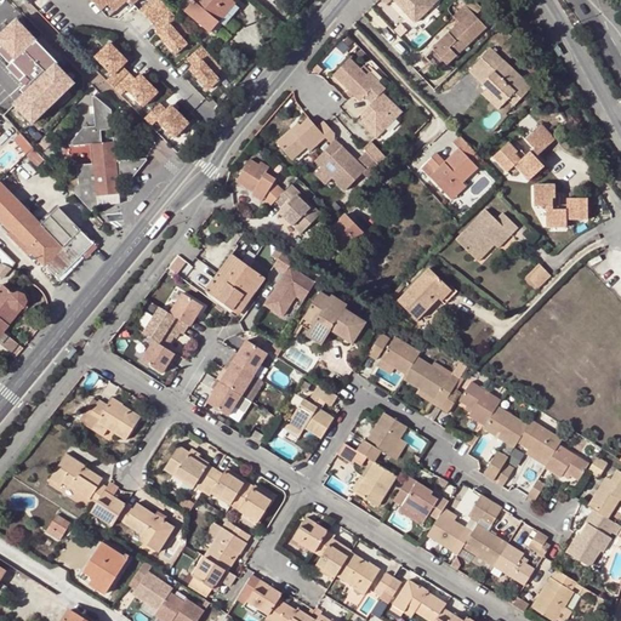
[(90,0),(90,1),(107,22),(129,3),(134,9),(142,0),(90,0)]
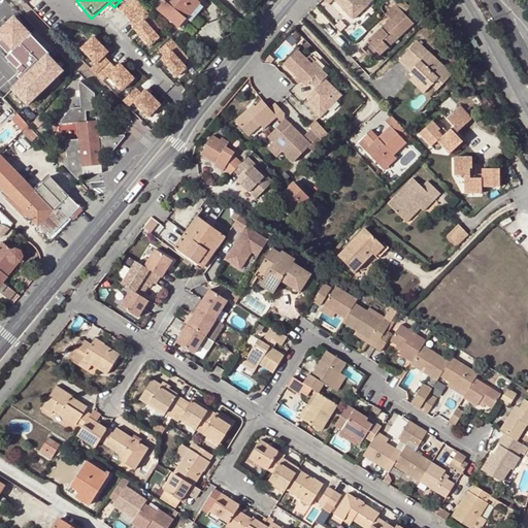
[(131,0),(119,11),(130,24),(143,11),(134,0),(131,0)]
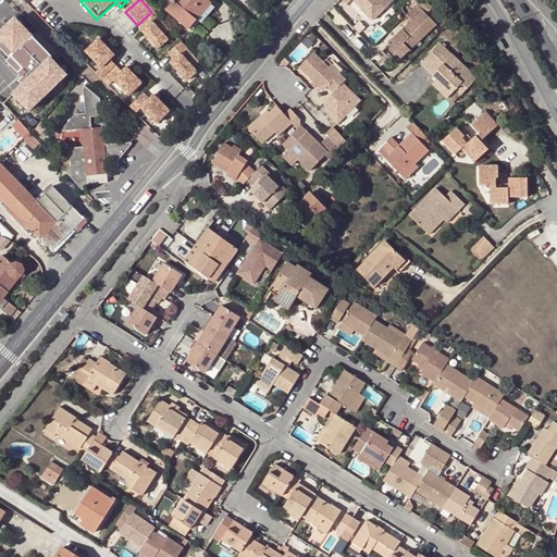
[(188,33),(196,23),(193,21),(207,3),(209,0),(175,0),(165,13),(188,33)]
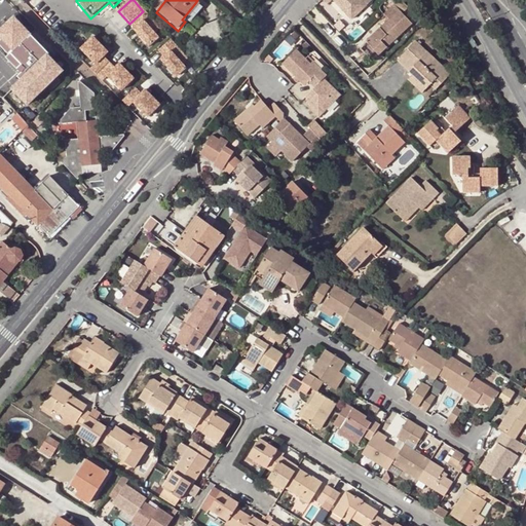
[(332,0),(351,20),(367,4),(371,1),(370,0),(332,0)]
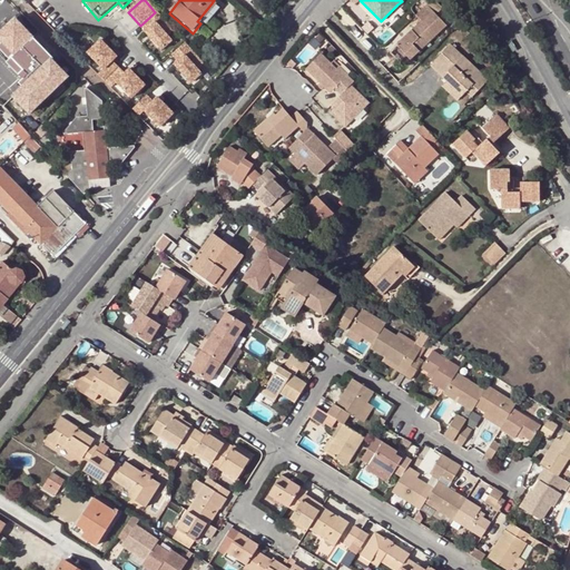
[(434,0),(424,0),(435,11),(441,6),(434,0)]
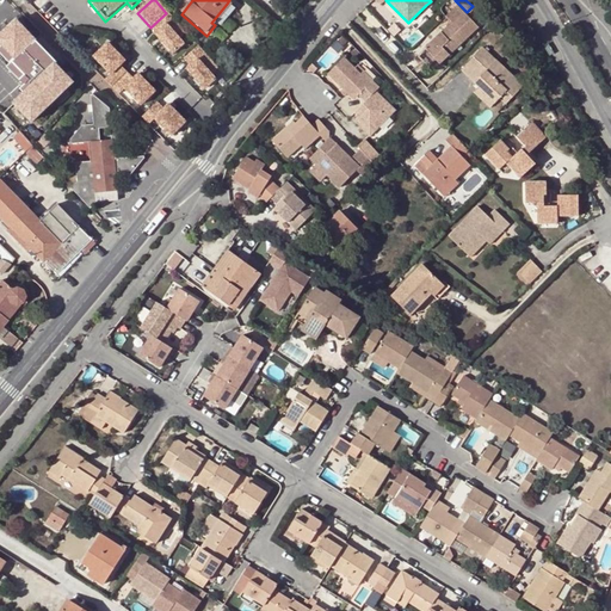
[(230,7),(227,4),(211,23),(215,25),(230,7)]
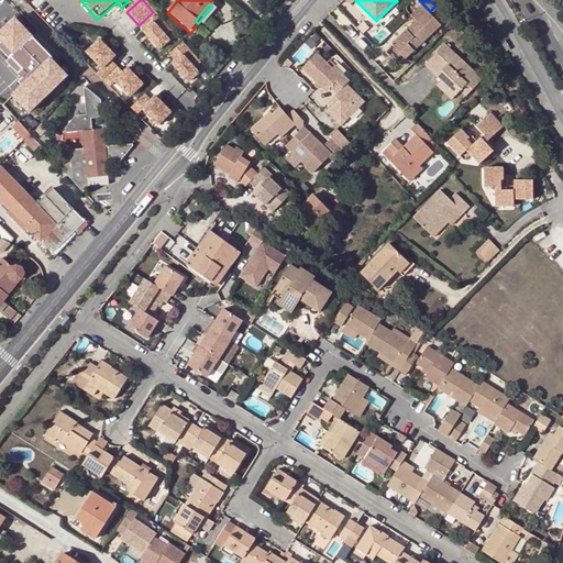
[(421,4),(411,14),(417,21),(390,45),(404,59),(439,24),(421,4)]
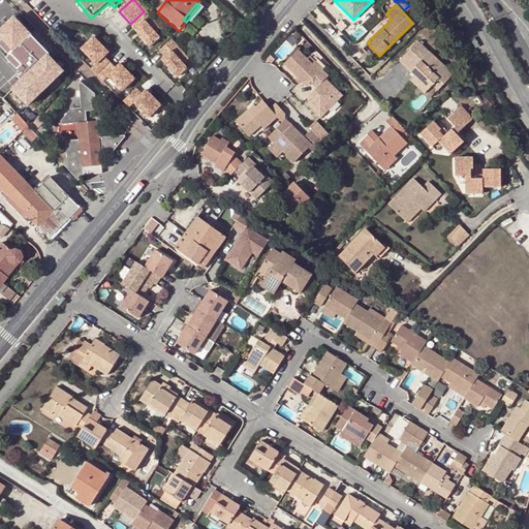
[(135,30),(133,31),(149,49),(159,40),(155,36),(161,30),(144,11),(130,24),(135,30)]
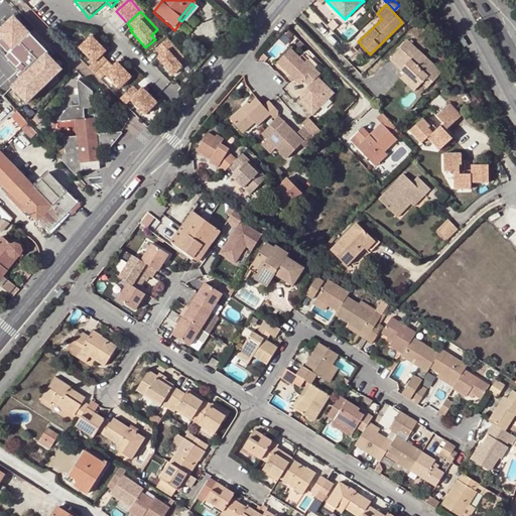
[(48,54),(13,18),(0,31),(0,37),(2,39),(13,51),(10,53),(21,65),(17,69),(21,73),(17,77),(20,81),(12,89),(27,104),(61,71),(46,55),(48,54)]
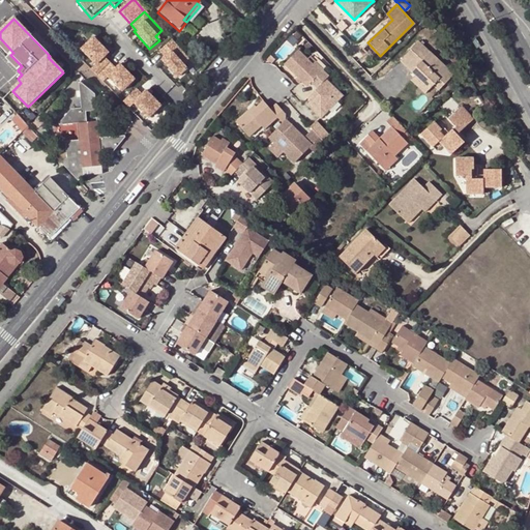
[(90,71),(96,78),(110,65),(104,59),(108,55),(92,39),(81,52),(95,66),(90,71)]
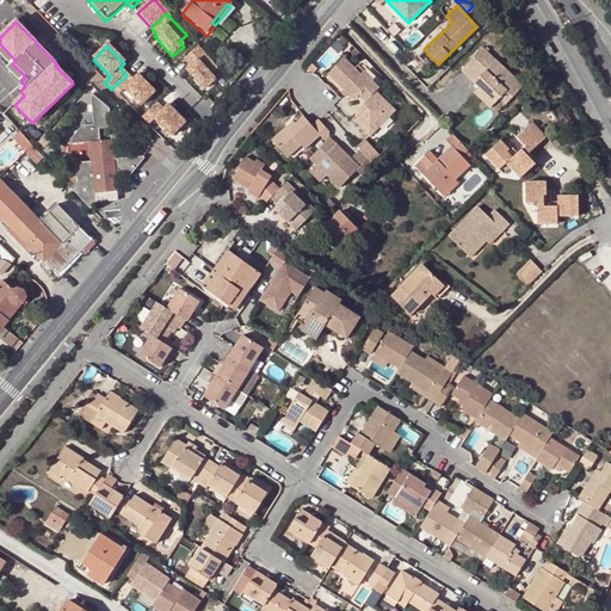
[(12,63),(16,61),(2,47),(0,49),(0,55),(10,66),(12,63)]
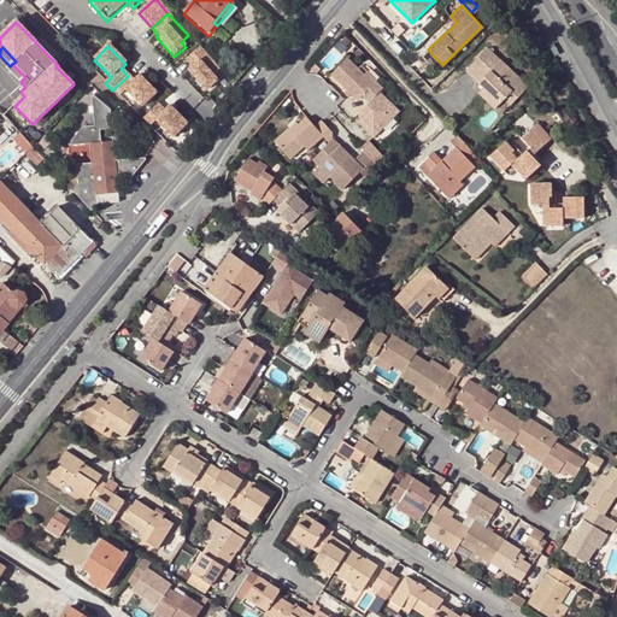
[(219,71),(200,48),(186,62),(192,69),(188,72),(206,93),(217,83),(212,77),(219,71)]
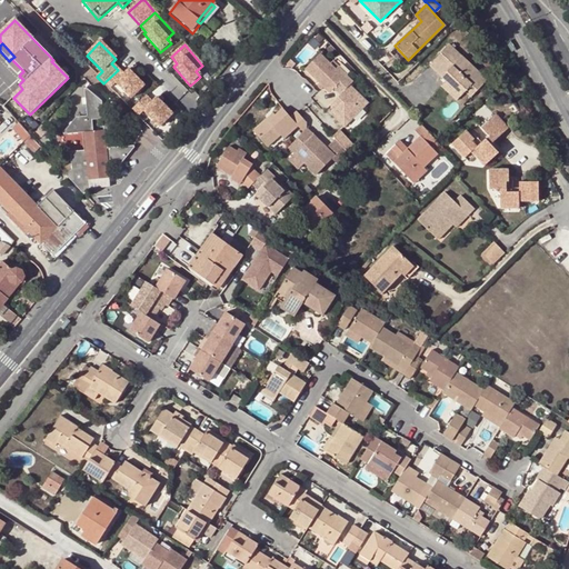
[(487,80),(449,45),(430,66),(446,81),(461,96),(466,90),(472,96),(487,80)]
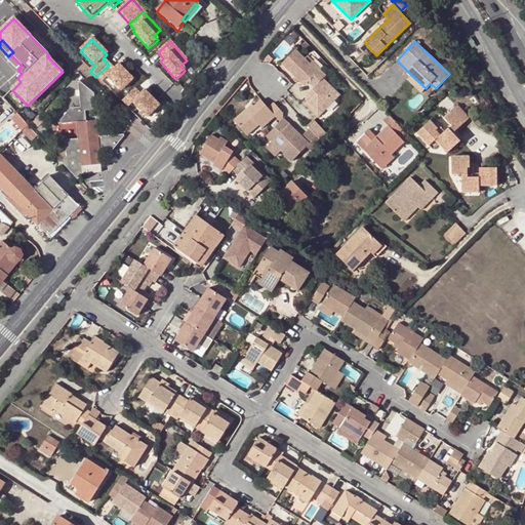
[(369,59),(376,55),(364,42),(360,49),(369,59)]
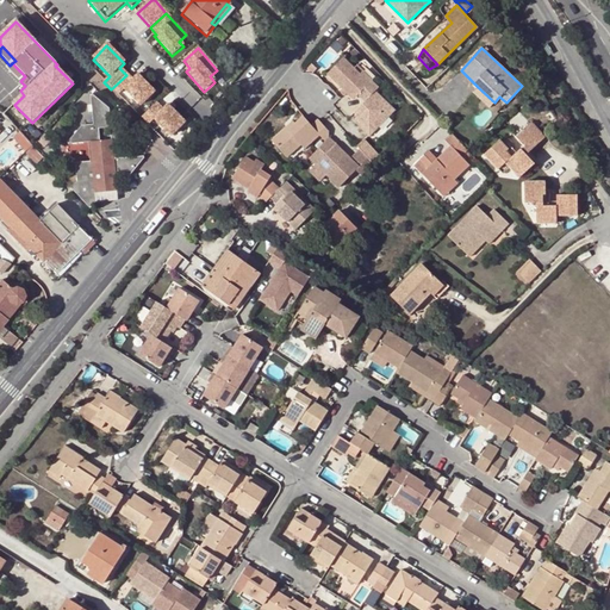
[(371,81),(368,83),(354,69),(342,57),(325,74),(352,99),(358,94),(365,100),(374,91),(378,87),(371,81)]
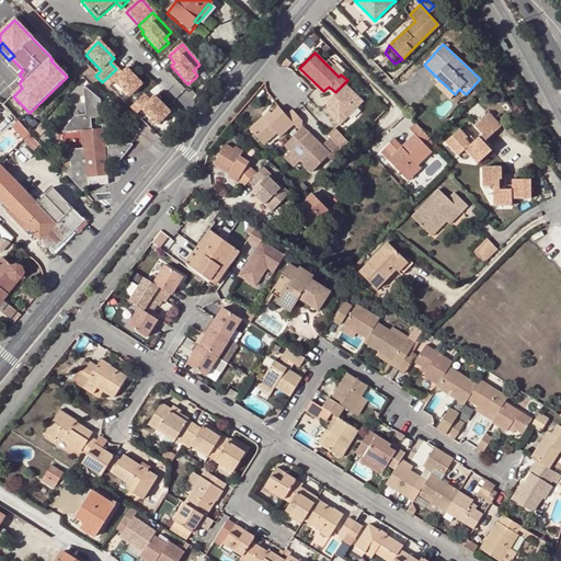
[(11,58),(9,60),(6,64),(19,76),(19,75),(23,70),(11,58)]
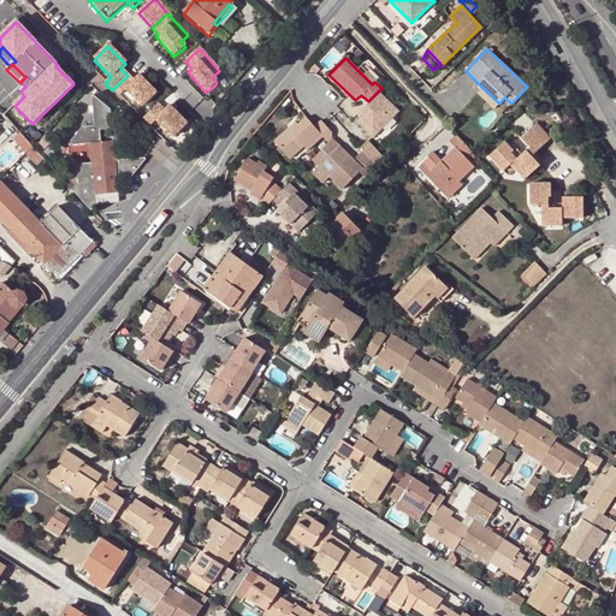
[(361,65),(357,70),(372,84),(374,82),(375,81),(361,65)]
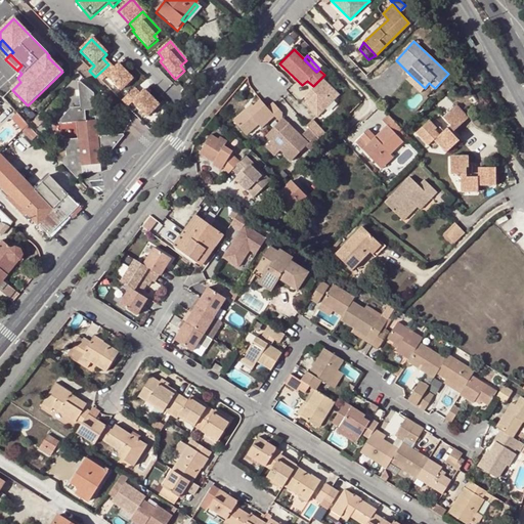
[(108,64),(95,77),(101,83),(106,78),(120,92),(132,81),(118,67),(114,70),(108,64)]
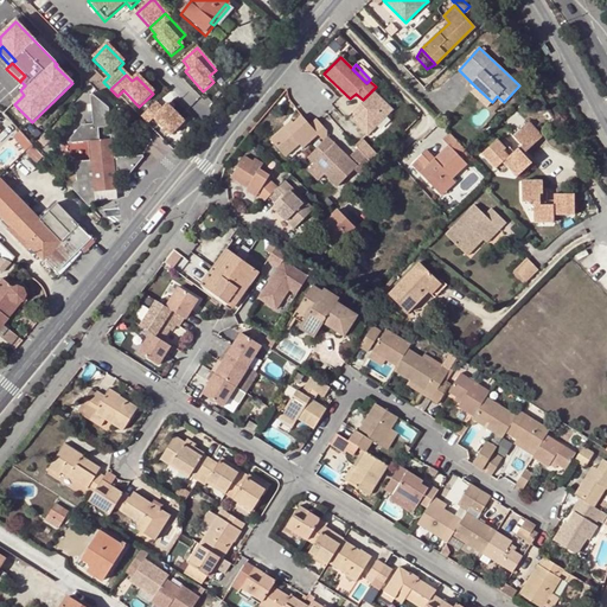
[(487,107),(492,102),(475,87),(471,93),(487,107)]
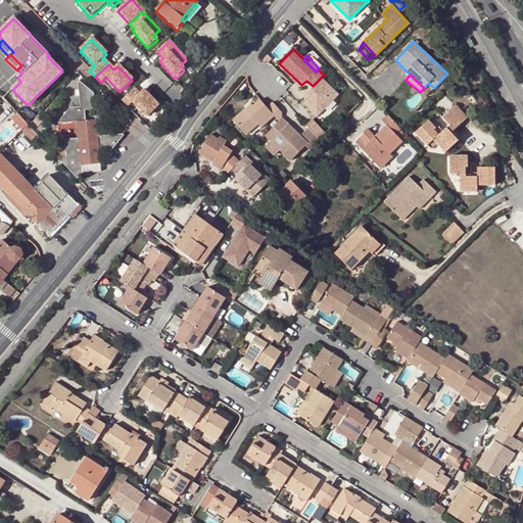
[(316,116),(338,94),(321,78),(313,86),(302,97),(308,102),(304,105),(316,116)]
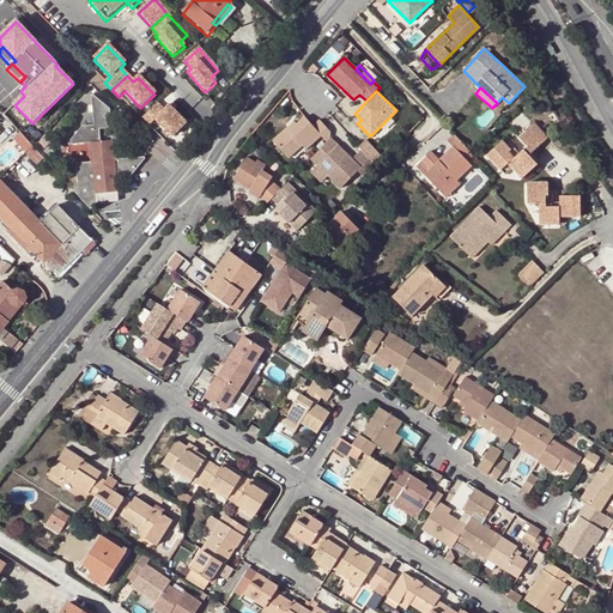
[(95,97),(92,97),(95,127),(83,128),(70,144),(70,146),(90,145),(96,145),(97,164),(91,164),(77,165),(78,183),(71,190),(91,211),(97,205),(97,196),(119,194),(117,178),(132,177),(145,162),(144,158),(116,162),(114,146),(121,145),(127,138),(132,141),(134,135),(132,133),(133,131),(133,127),(113,129),(111,110),(95,97)]
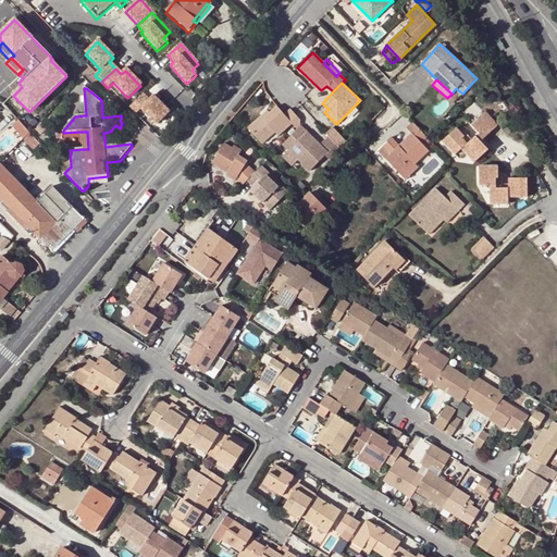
[(141,96),(127,110),(134,116),(139,111),(155,127),(168,114),(152,98),(148,102),(141,96)]
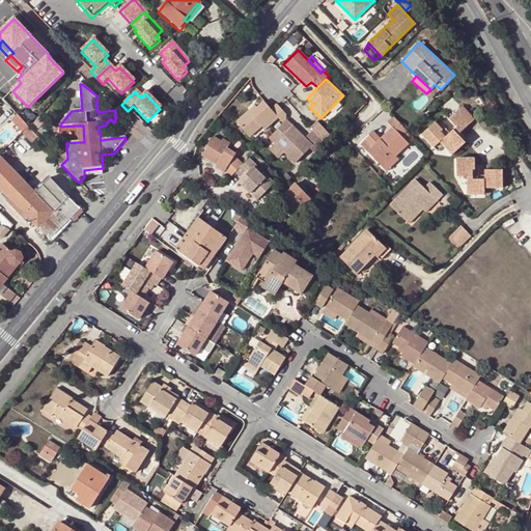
[(282,114),(277,109),(274,106),(269,111),(261,104),(256,109),(248,116),(246,113),(234,124),(248,138),(259,128),(263,132),(276,119),(282,126),(282,124),(282,114)]
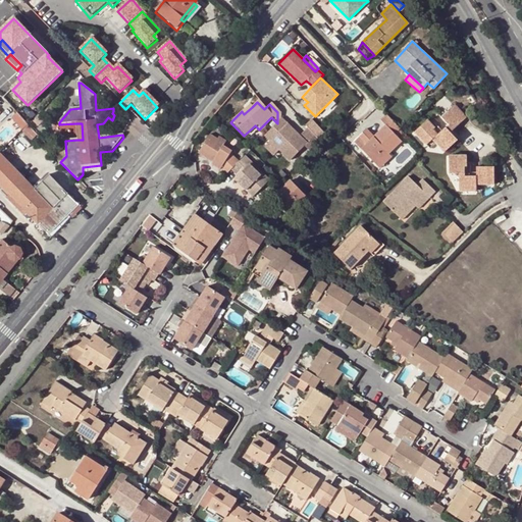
[(249,105),(242,111),(244,114),(252,107),(249,105)]
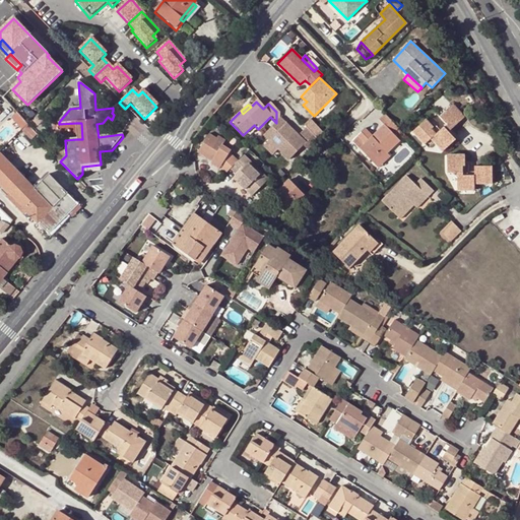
[(440,116),(447,125),(452,130),(462,121),(459,117),(462,115),(453,105),(440,116)]
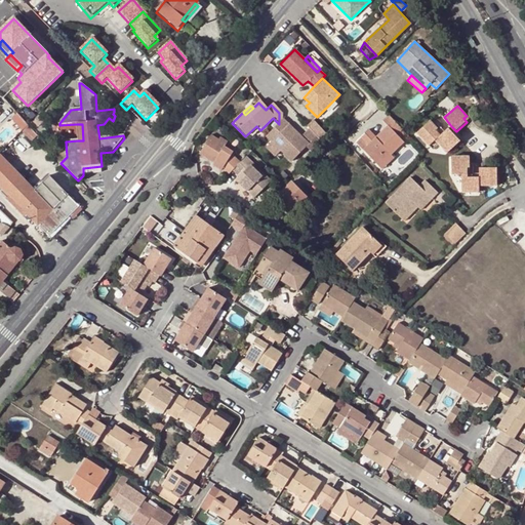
[(375,136),(368,128),(361,135),(368,144),(363,149),(379,165),(393,153),(404,142),(399,136),(404,131),(404,130),(389,114),(382,120),(388,125),(381,130),(386,135),(379,140),(375,136)]
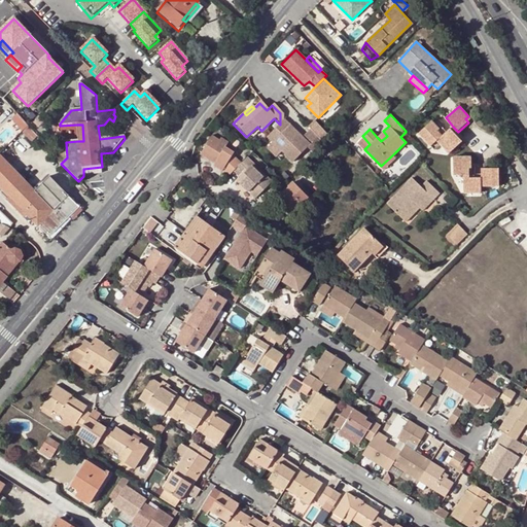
[(11,120),(23,132),(28,127),(18,115),(11,120)]
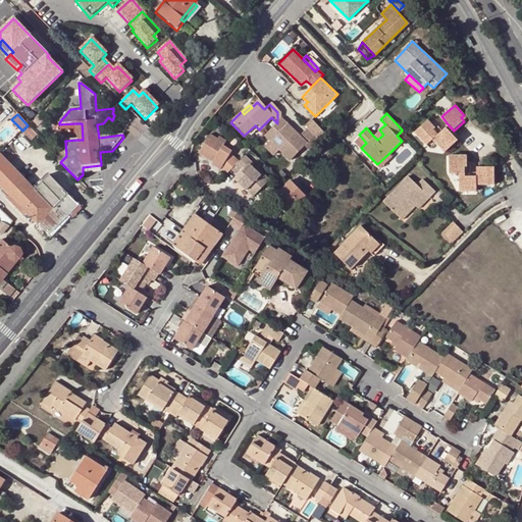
[(308,144),(306,145),(280,119),(277,122),(277,123),(263,138),(268,143),(278,152),(289,162),(303,148),(309,153),(319,142),(307,128),(300,136),(308,144)]
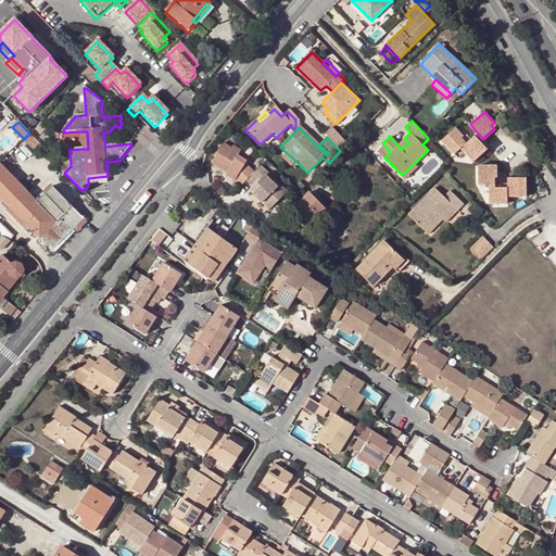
[(324,135),(327,137),(340,151),(346,146),(330,128),(324,135)]
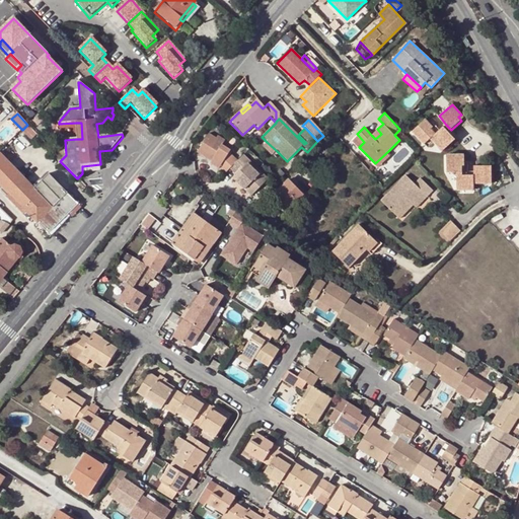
[(432,128),(431,127),(430,126),(428,123),(425,121),(413,132),(424,145),(430,139),(434,143),(442,152),(455,140),(448,132),(443,127),(440,131),(435,134),(431,129),(432,128)]
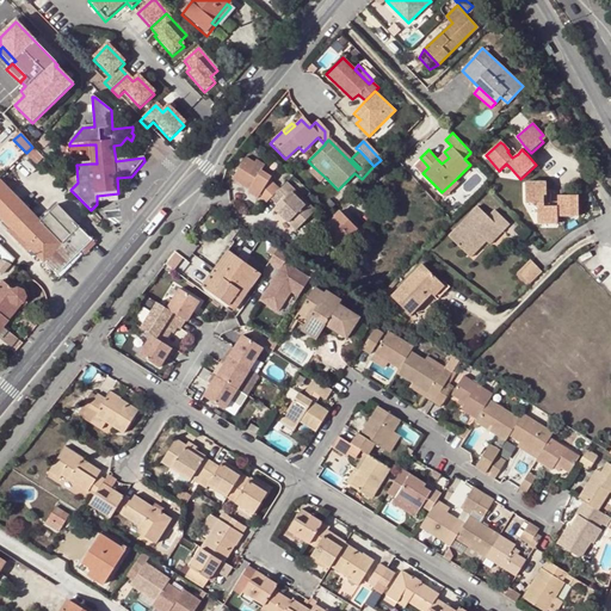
[(512,147),(508,150),(507,152),(512,158),(518,154),(512,147)]
